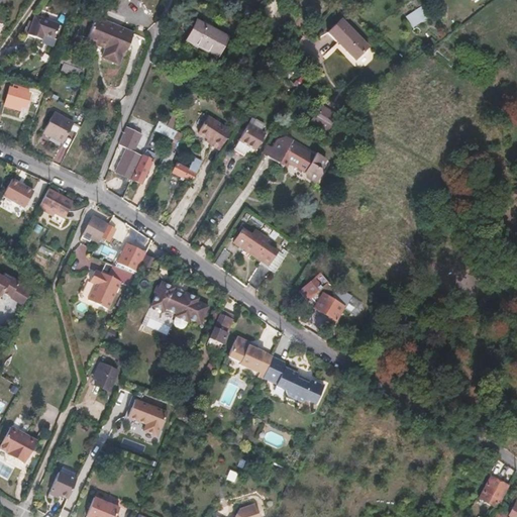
[(420,6),(405,17),(413,27),(428,15),(420,6)]
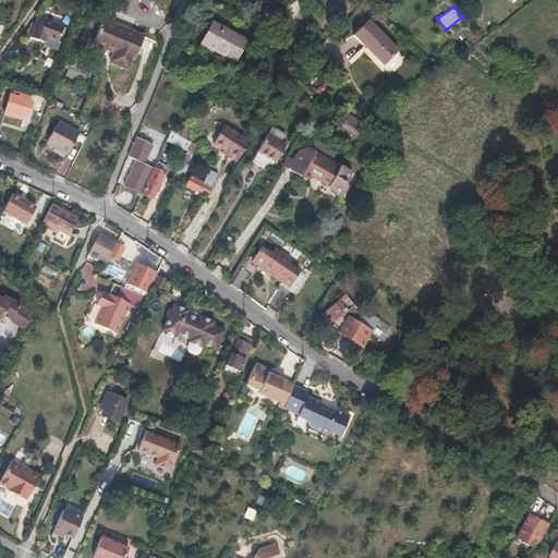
[(142,32),(100,16),(93,40),(113,48),(110,58),(128,63),(132,53),(134,55),(142,32)]
